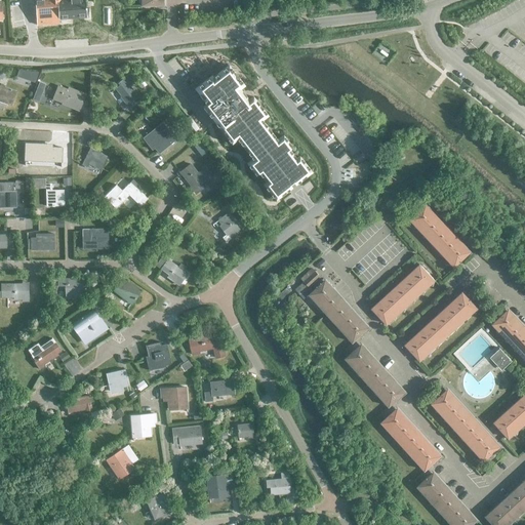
[(34,0),(37,25),(59,23),(59,18),(86,16),(86,17),(87,17),(86,7),(88,7),(87,0),(67,0),(61,1),(59,0),(34,0)]
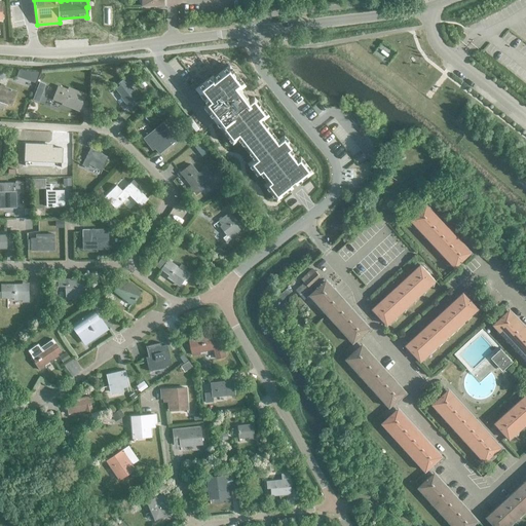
[(213,75),(195,88),(208,104),(203,107),(220,127),(223,124),(230,135),(227,137),(232,143),(237,139),(243,146),(247,144),(250,149),(248,151),(254,158),(248,163),(253,170),(256,167),(264,177),(266,176),(269,180),(264,184),(276,199),(282,195),(279,192),(284,189),(287,192),(292,188),(292,187),(290,185),(294,182),(296,184),(302,180),(300,177),(304,174),(306,176),(312,172),(300,156),(295,160),(291,156),(293,154),(286,144),(289,142),(284,136),(277,140),(262,119),(268,115),(263,109),(260,111),(253,103),(256,101),(254,97),(249,100),(247,97),(247,96),(243,91),(242,92),(240,88),(245,85),(229,65),(214,77),(213,75)]
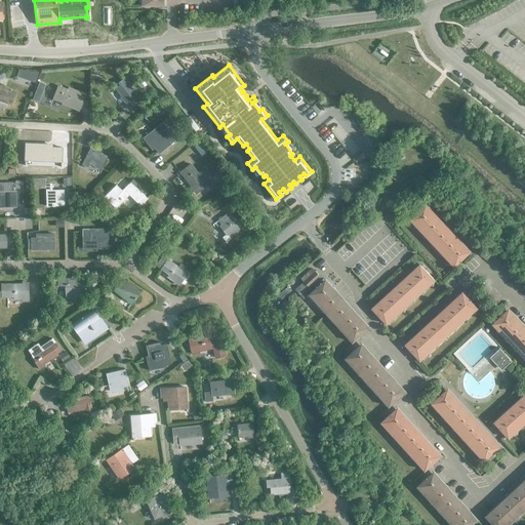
[(120,85),(116,88),(122,96),(121,97),(124,102),(134,92),(129,86),(135,82),(127,72),(121,77),(123,79),(118,83),(120,85)]
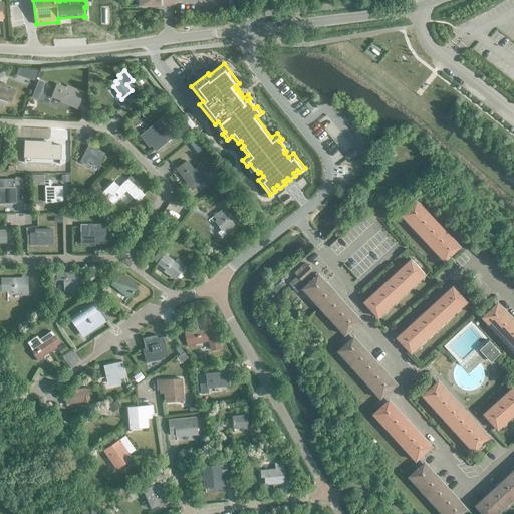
[(0,97),(11,101),(16,89),(0,83),(0,97)]
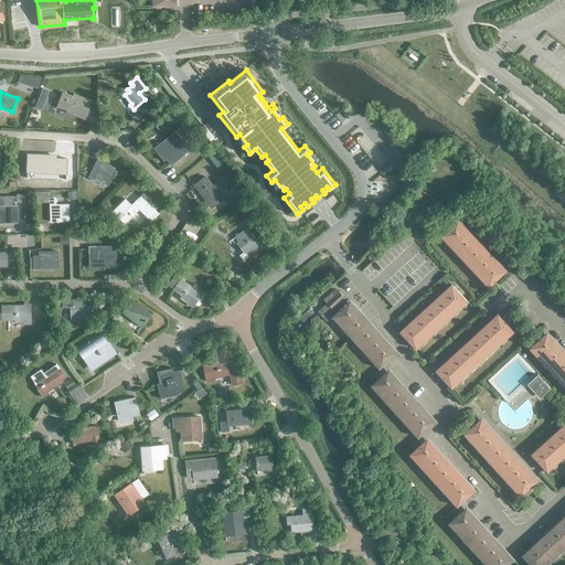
[(87,110),(76,106),(80,99),(62,93),(56,106),(67,110),(66,113),(85,119),(88,113),(87,110)]
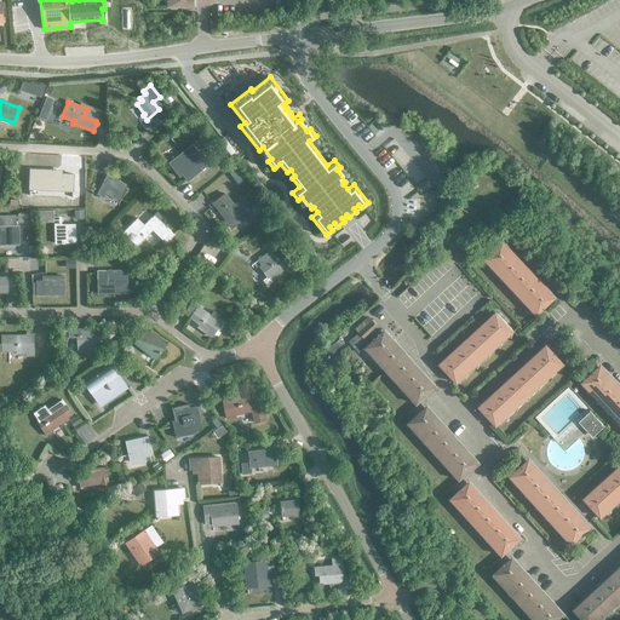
[(174,166),(183,176),(184,174),(189,181),(194,177),(205,168),(195,158),(199,155),(191,145),(178,156),(172,160),(176,165),(174,166)]
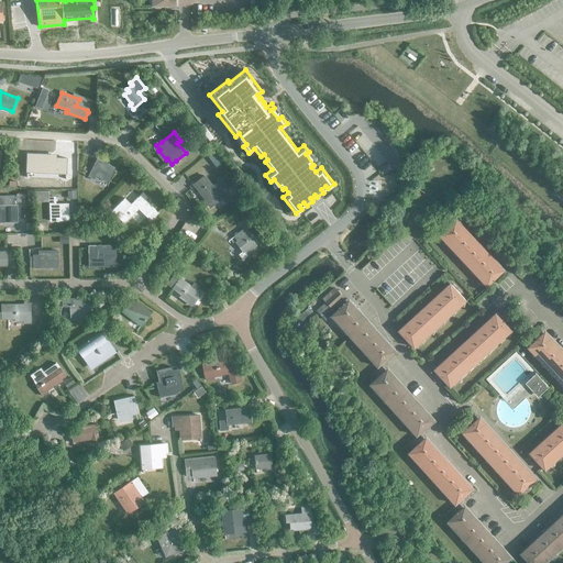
[(28,153),(26,170),(48,170),(48,173),(66,174),(66,158),(51,157),(51,154),(28,153)]
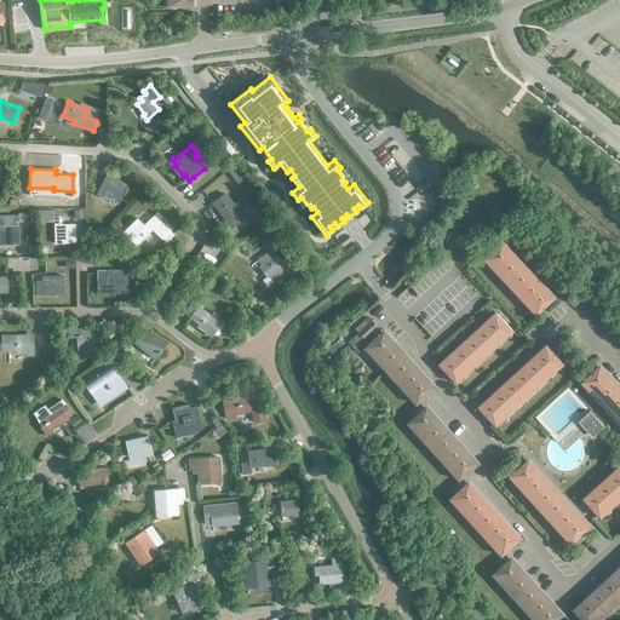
[(119,199),(126,184),(107,174),(99,189),(119,199)]
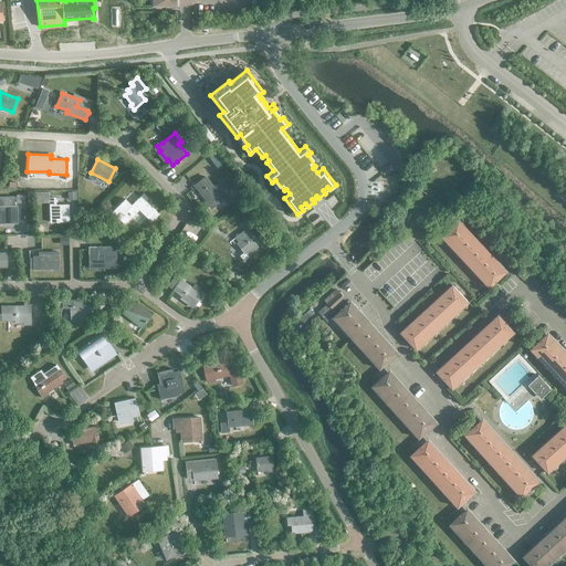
[(209,206),(220,196),(206,176),(195,185),(206,200),(205,200),(209,206)]
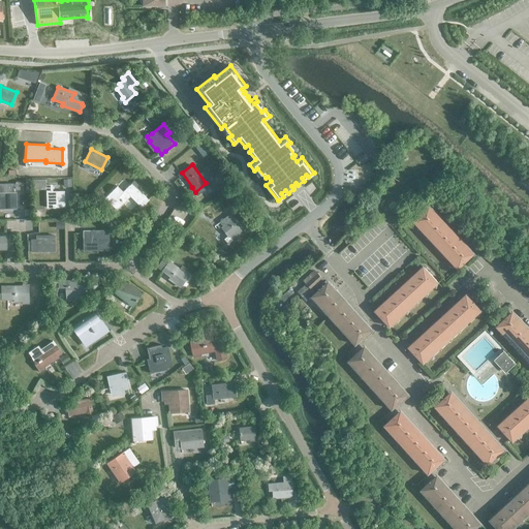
[(131,183),(130,185),(123,192),(117,186),(105,198),(117,211),(131,196),(142,208),(149,200),(131,183)]
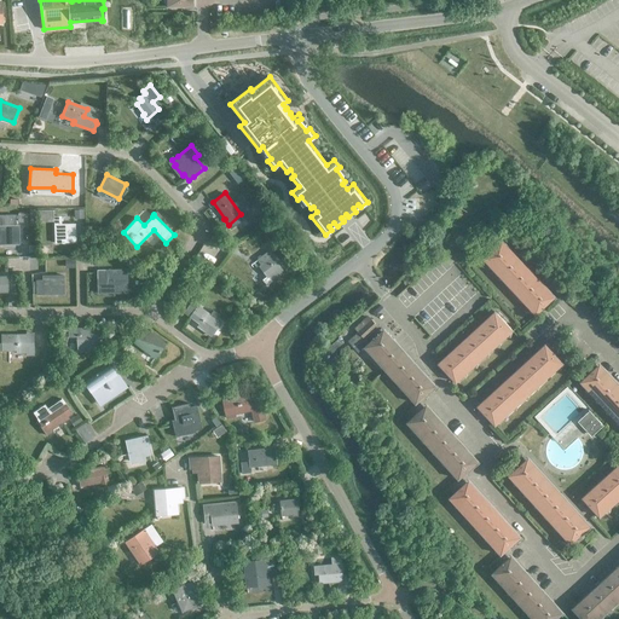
[(0,246),(19,246),(18,226),(16,226),(16,215),(0,215),(0,246)]
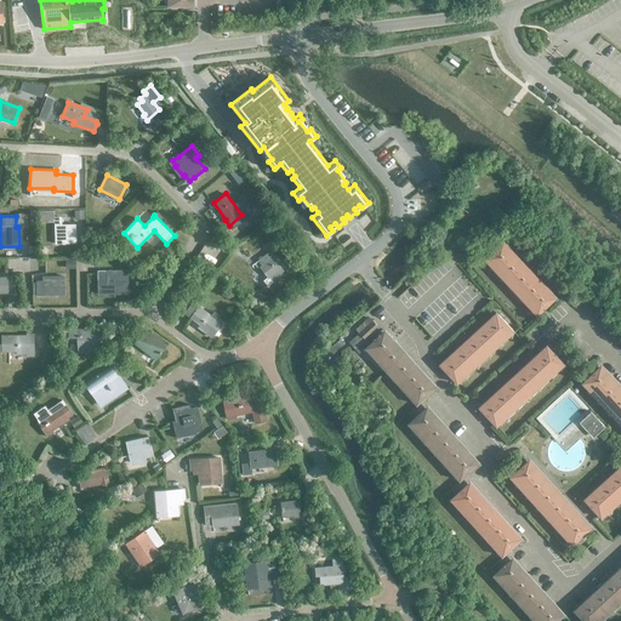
[(56,244),(75,244),(75,224),(62,226),(61,217),(55,217),(56,244)]
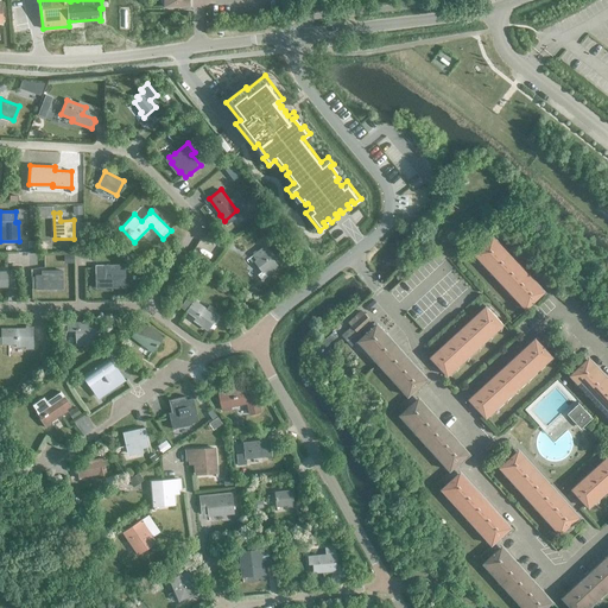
[(260,228),(267,239),(276,233),(267,222),(260,228)]
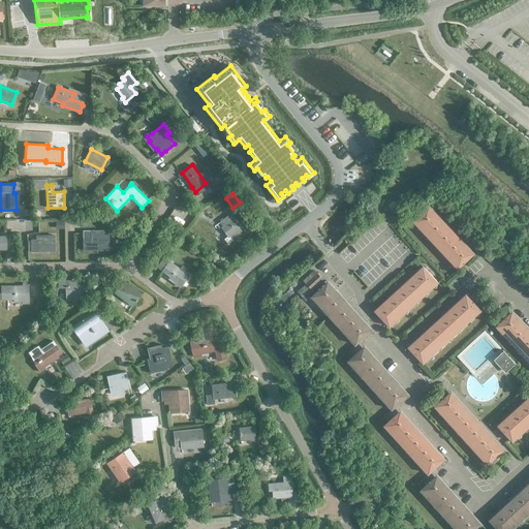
[(413,221),(423,231),(437,217),(428,208),(413,221)]
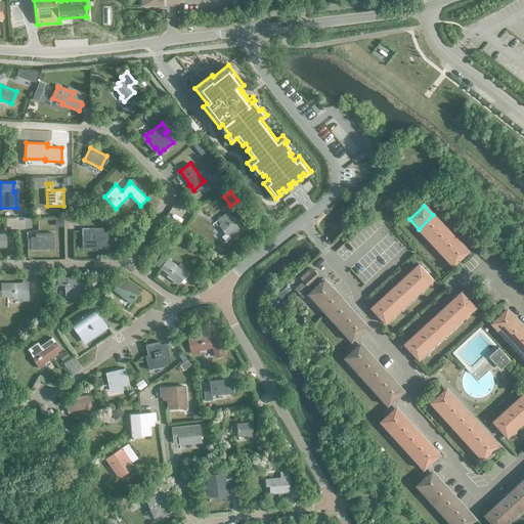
[(241,230),(227,213),(218,220),(221,224),(219,225),(226,234),(222,237),(224,241),(224,242),(226,243),(227,241),(241,230)]
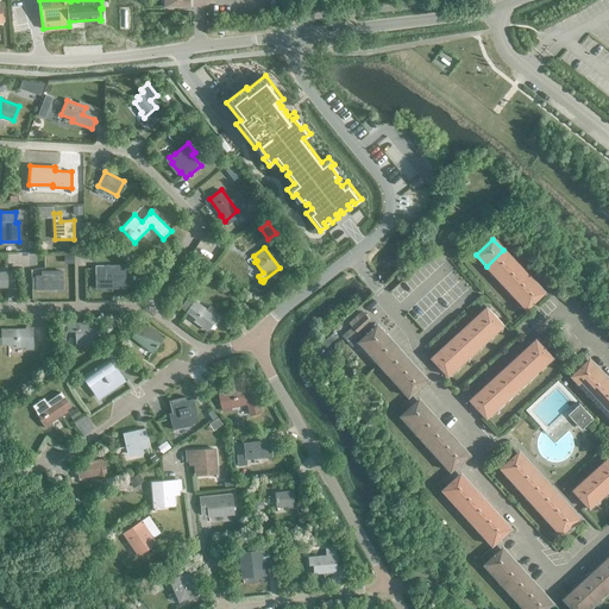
[(496,277),(513,261),(503,250),(487,267),(496,277)]
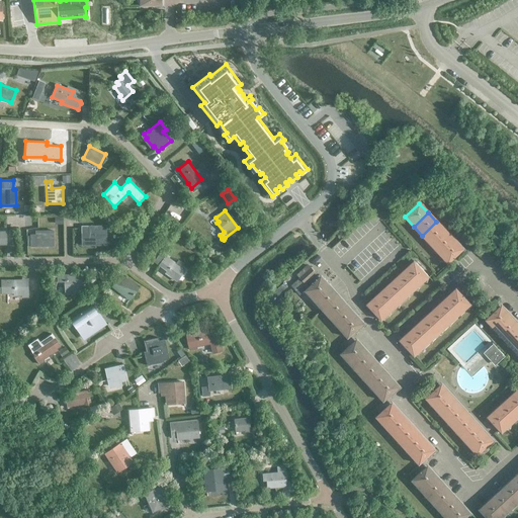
[(422,236),(431,245),(445,231),(436,222),(422,236)]
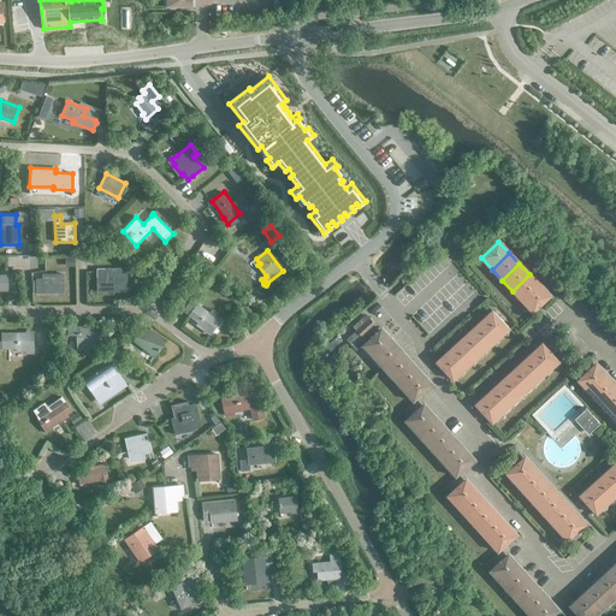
[(126,267),(105,267),(105,276),(96,276),(96,291),(126,290),(126,267)]
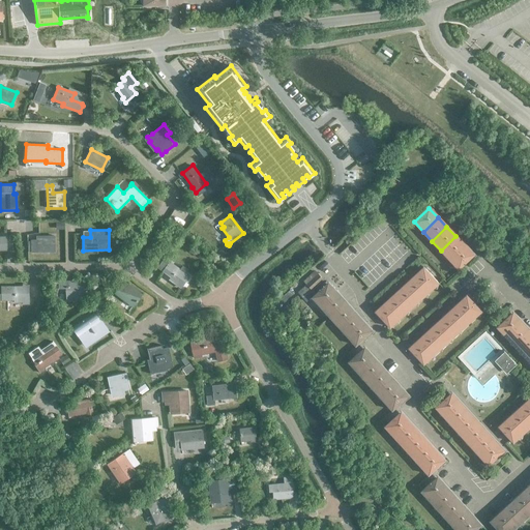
[(32,253),(54,252),(54,236),(36,236),(36,240),(31,240),(32,253)]
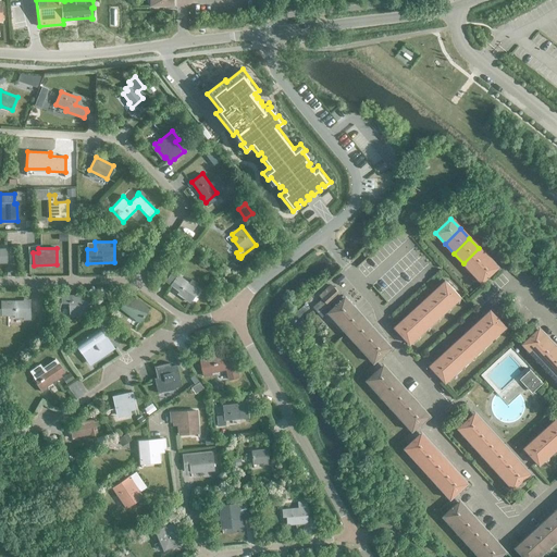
[(463,263),(472,273),(489,259),(479,248),(463,263)]
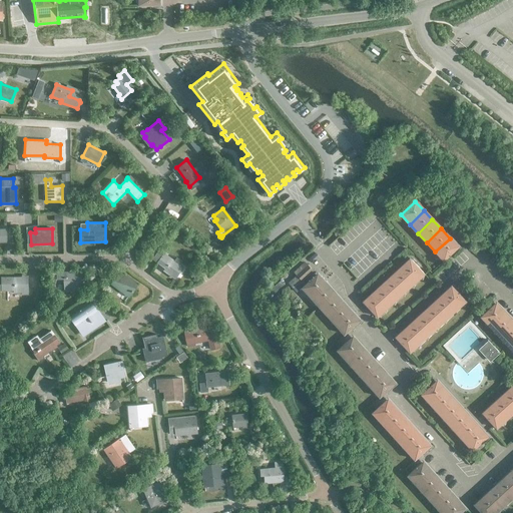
[(450,238),(435,251),(444,261),(458,247),(450,238)]
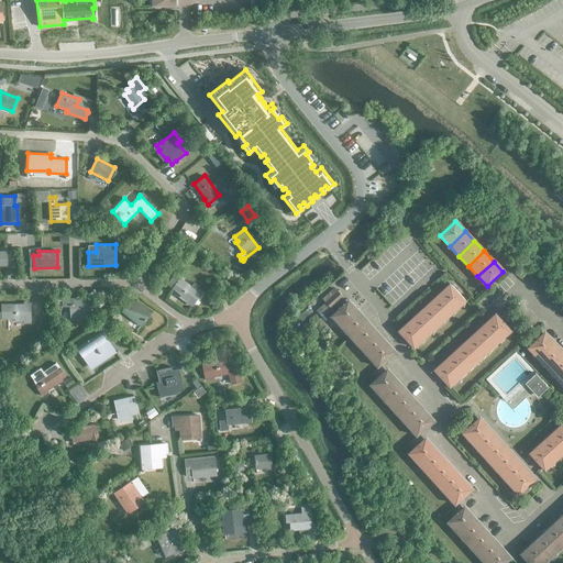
[(200,294),(186,283),(179,278),(173,288),(181,294),(179,297),(191,306),(200,294)]
